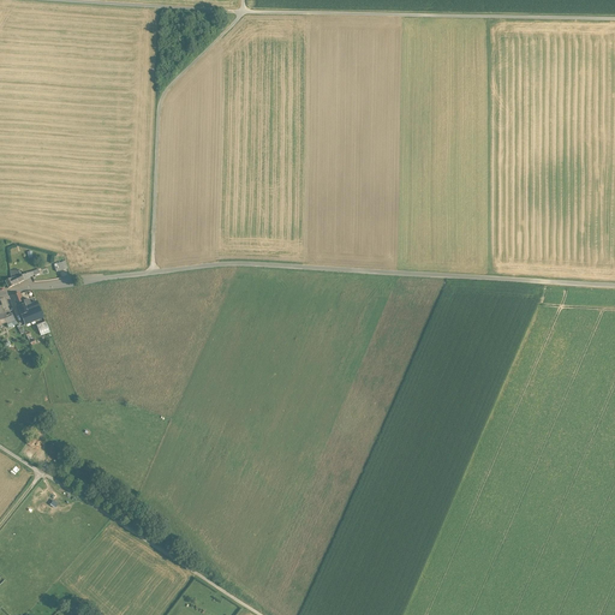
[(23,275),(11,279),(5,282),(9,288),(25,280),(23,275)]
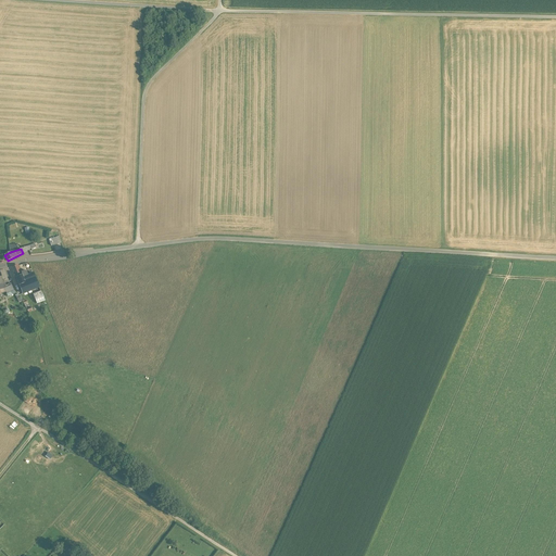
[(29,263),(17,265),(16,265),(17,268),(28,267),(30,274),(27,275),(27,276),(23,277),(25,282),(19,286),(22,293),(39,287),(29,263)]
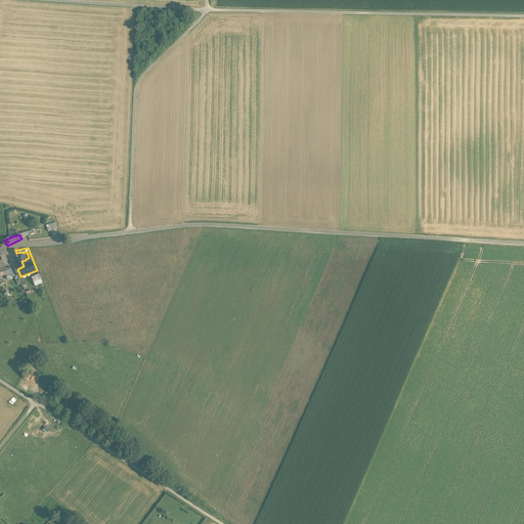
[(16,253),(15,250),(11,252),(15,261),(20,259),(22,261),(26,260),(26,259),(24,255),(19,257),(18,258),(16,253)]
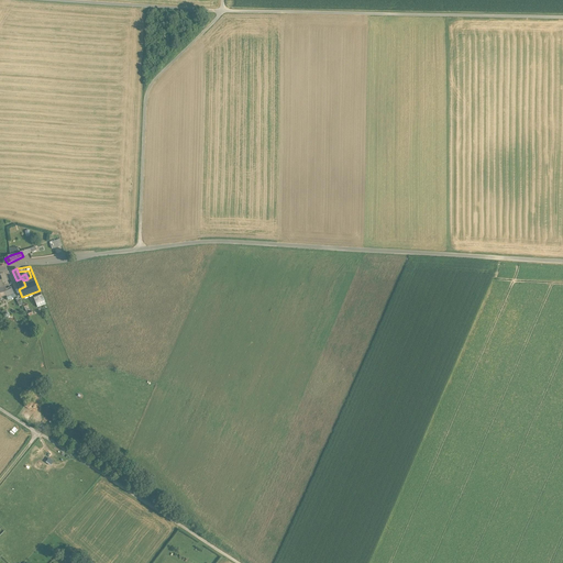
[(17,280),(17,282),(19,289),(25,286),(23,280),(22,278),(17,280)]
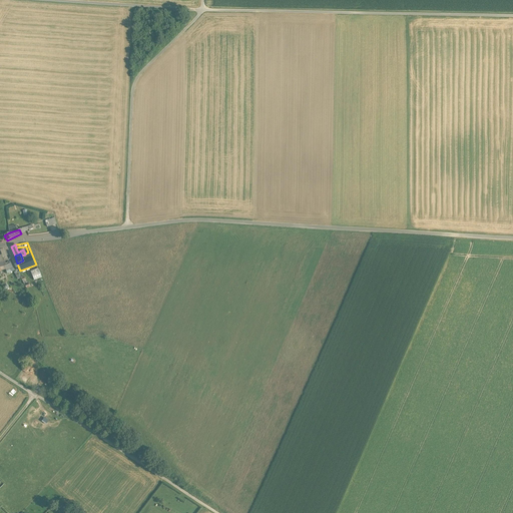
[(37,267),(30,270),(34,281),(41,278),(37,267)]
